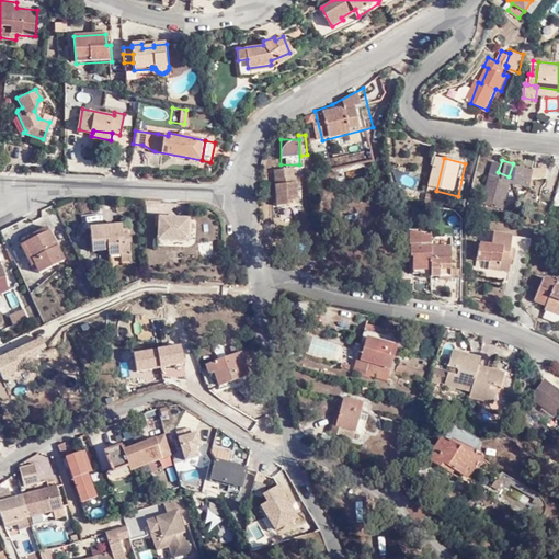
[(509,177),(498,172),(489,203),(510,207),(516,183),(534,189),(539,172),(513,163),(509,177)]
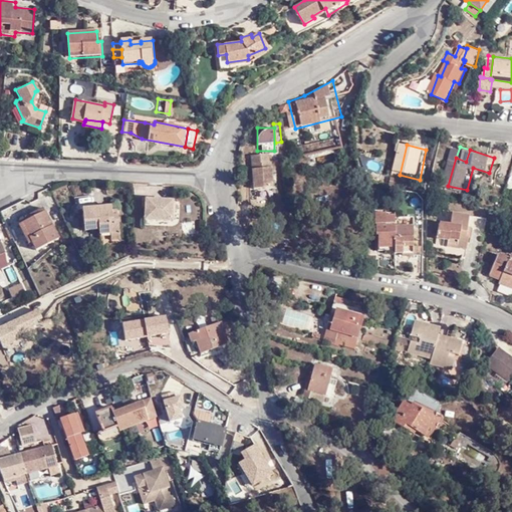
[(315,151),(315,160),(331,160),(331,151),(315,151)]
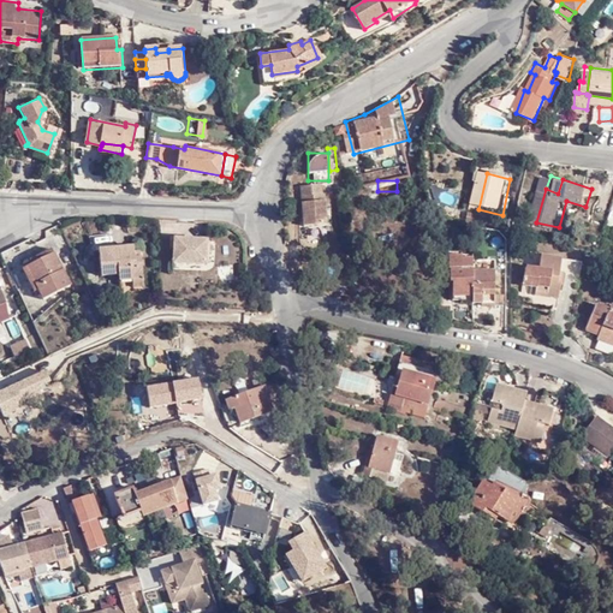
[(323,226),(323,206),(323,195),(321,195),(321,184),(301,184),(302,226),(323,226)]
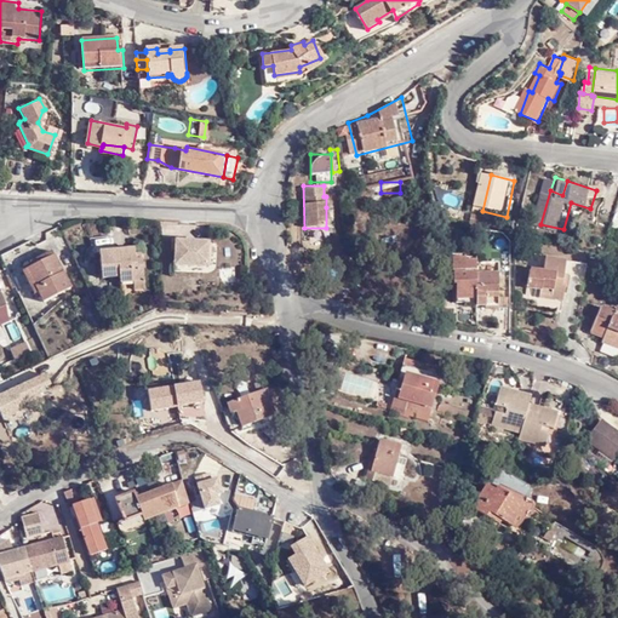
[(596,190),(595,199),(600,200),(604,200),(605,199),(607,199),(610,199),(611,188),(598,188),(596,190)]
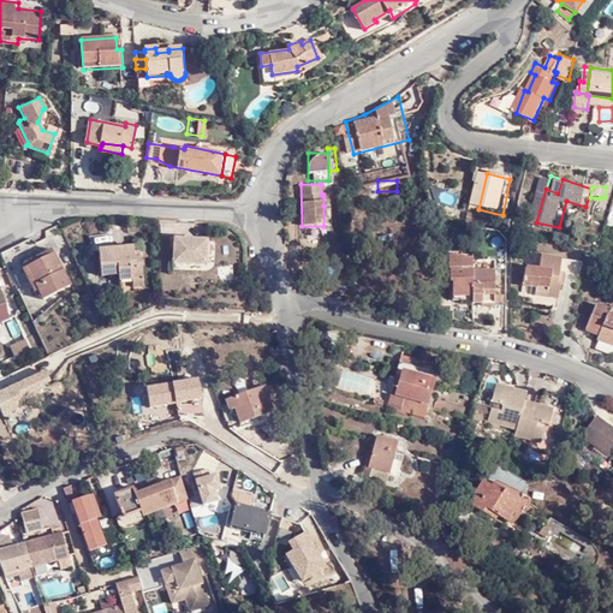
[(465,209),(464,218),(478,220),(480,213),(465,209)]
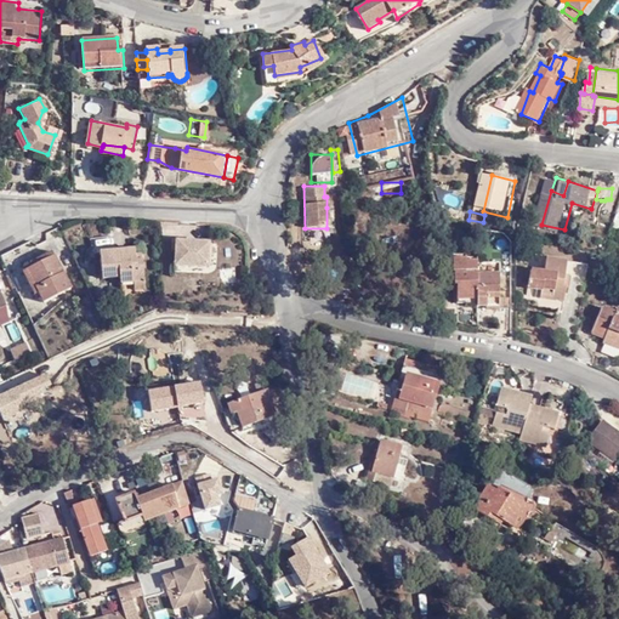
[(165,237),(194,237),(194,221),(165,221),(165,237)]
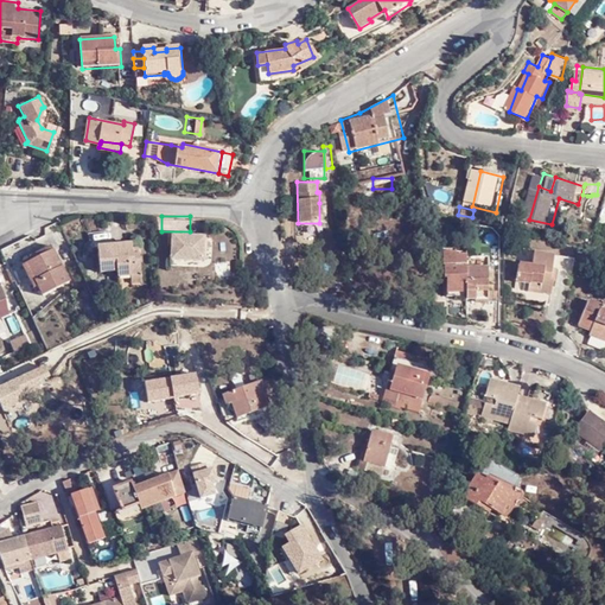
[(202,235),(170,234),(169,258),(201,259),(202,235)]
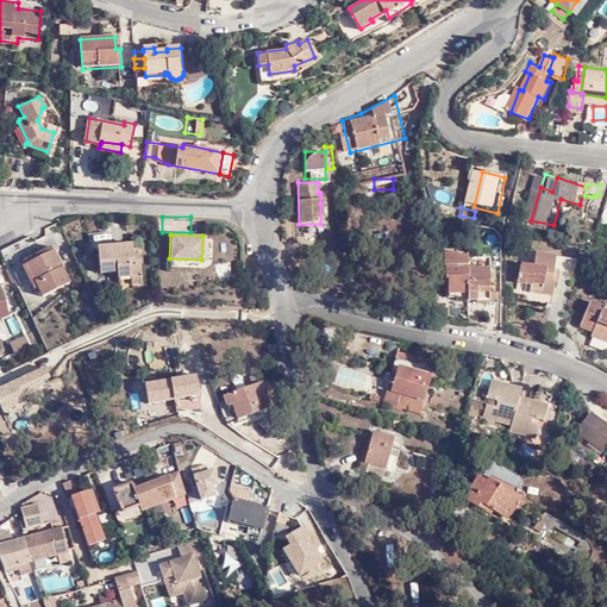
[(113,273),(136,270),(135,249),(127,249),(127,241),(93,244),(94,267),(112,267),(113,273)]
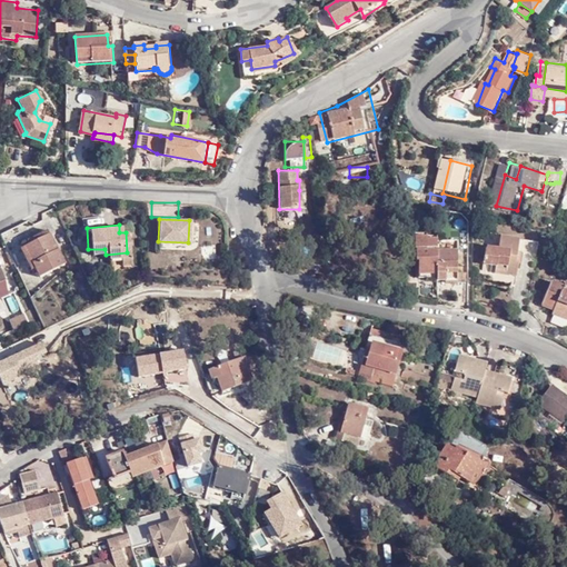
[(456,271),(457,250),(456,251),(438,250),(438,239),(438,238),(438,234),(428,234),(428,230),(416,230),(415,255),(420,255),(420,259),(417,259),(416,272),(421,274),(421,276),(436,276),(436,278),(443,278),(443,281),(456,282),(455,287),(464,287),(464,271),(456,271)]
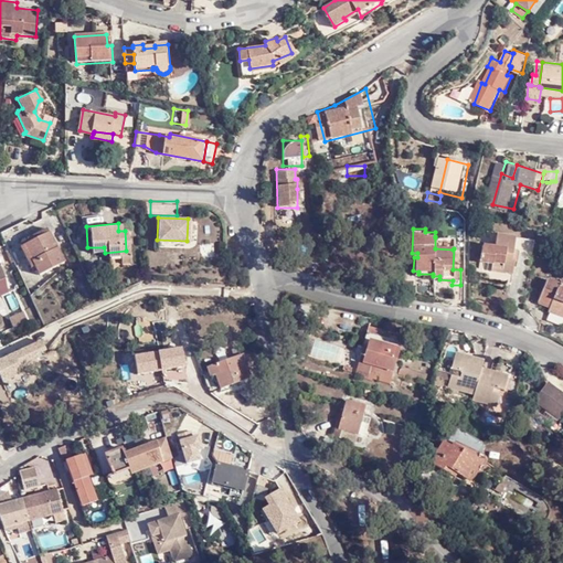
[(23,242),(33,265),(36,274),(61,262),(45,232),(23,242)]
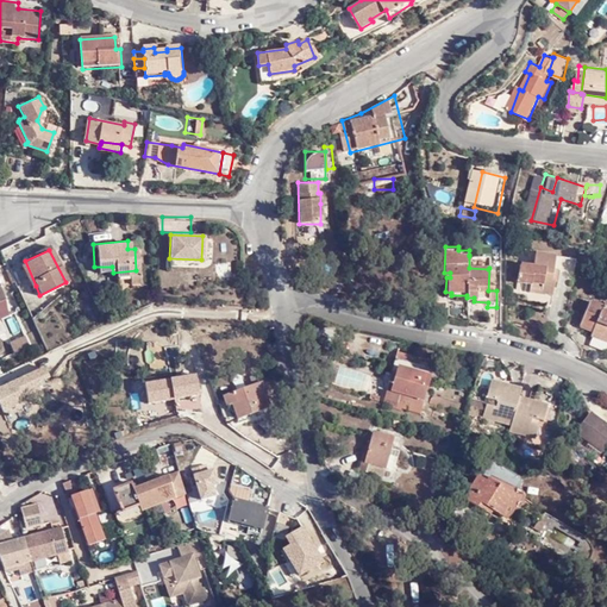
[(525,283),(539,286),(562,291),(563,282),(565,282),(567,271),(562,270),(564,256),(544,252),(542,267),(529,264),(525,283)]
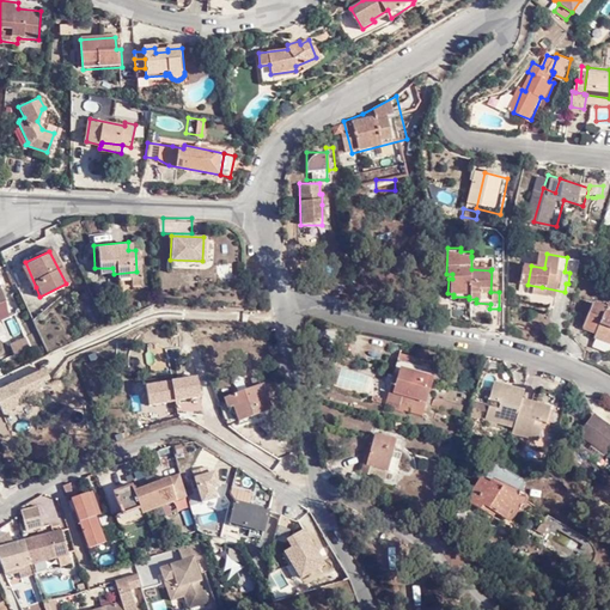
[(490,270),(492,269),(492,257),(471,256),(471,257),(471,269),(490,270)]
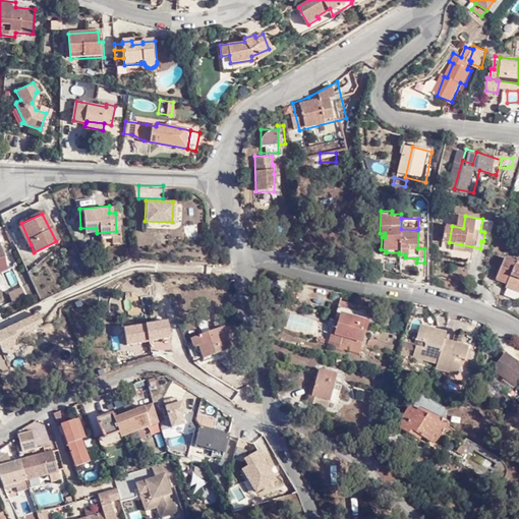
[(26,246),(31,244),(21,223),(16,225),(26,246)]
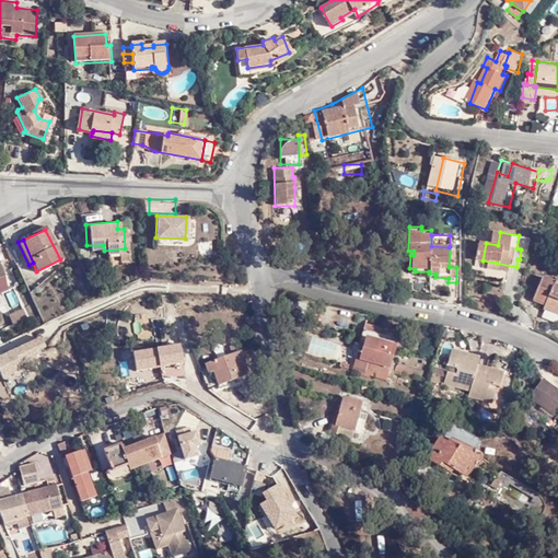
[(126,264),(125,248),(104,251),(104,265),(126,264)]
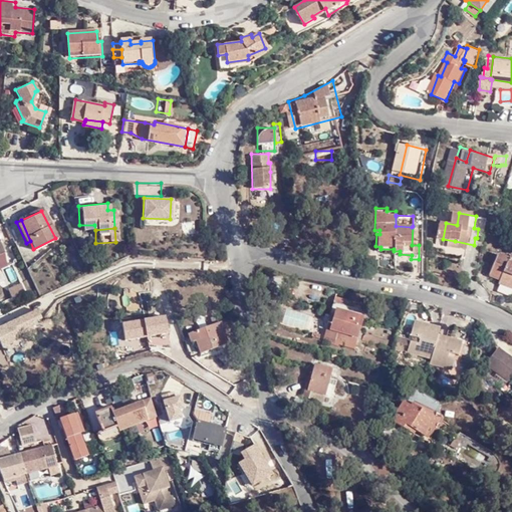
[(474,245),(455,241),(454,248),(473,251),(474,245)]
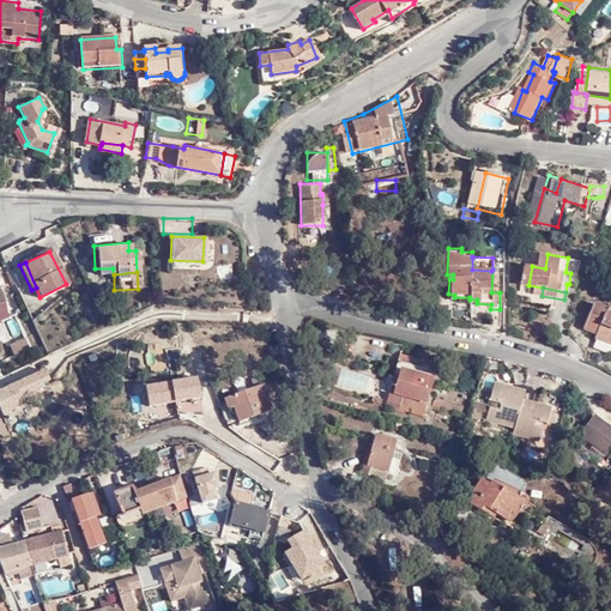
[(591,328),(604,334),(610,337),(610,304),(602,302),(591,328)]
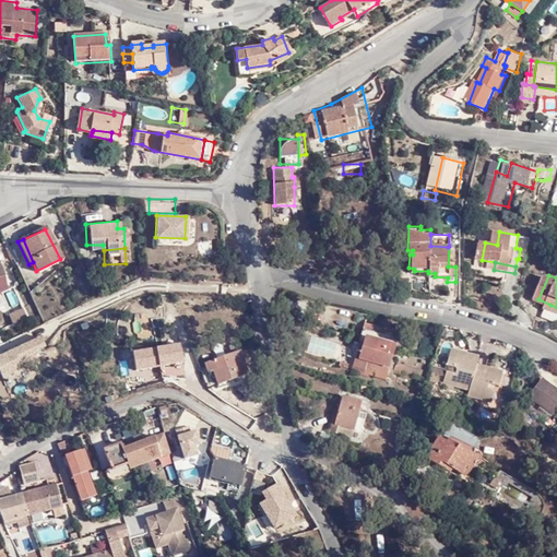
[(400,276),(399,293),(410,295),(411,277),(400,276)]
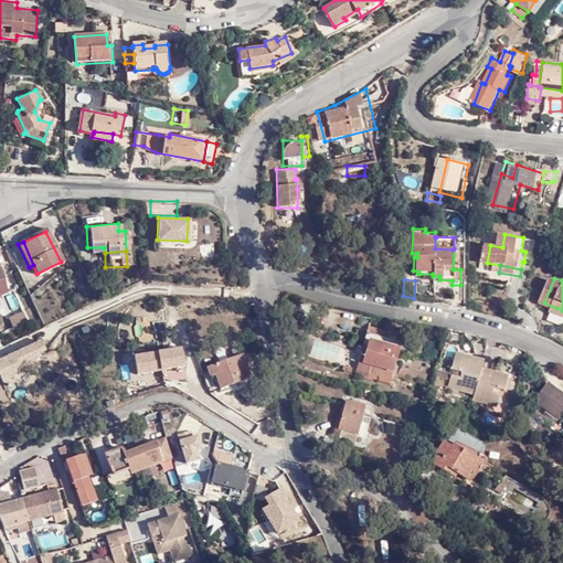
[(402,283),(394,280),(392,290),(400,293),(402,283)]
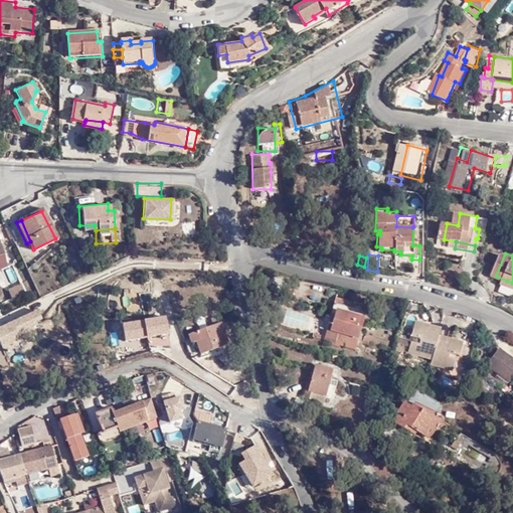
[(11,295),(23,290),(19,281),(7,287),(11,295)]
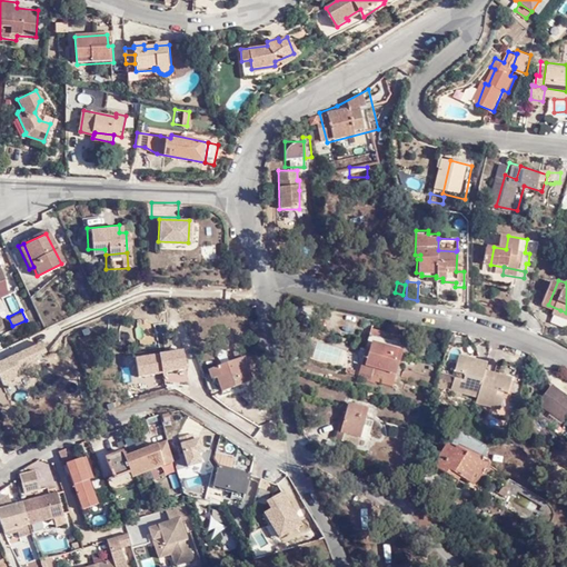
[(372,336),(403,344),(404,339),(384,334),(386,327),(376,325),(372,336)]
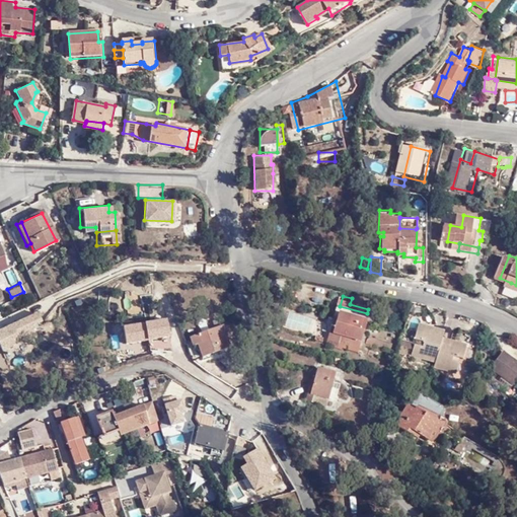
[(333,318),(328,335),(340,338),(342,330),(361,336),(367,313),(340,306),(336,318),(333,318)]
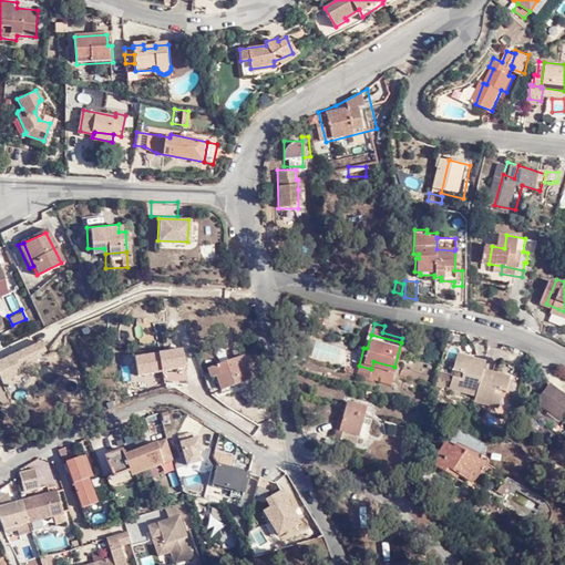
[(312,340),(310,353),(329,357),(331,343),(312,340)]
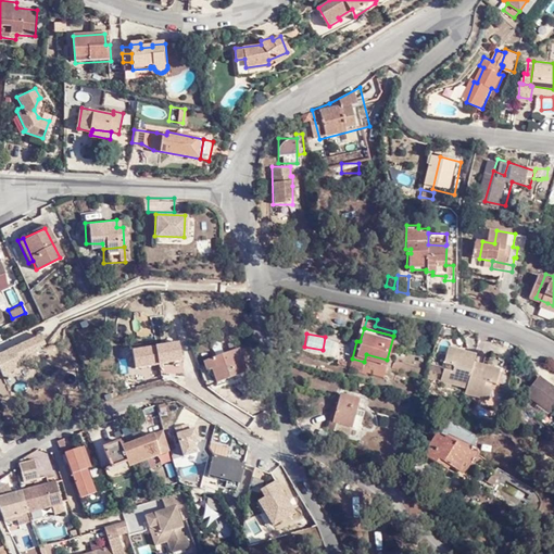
[(129,349),(134,369),(181,360),(178,340),(129,349)]
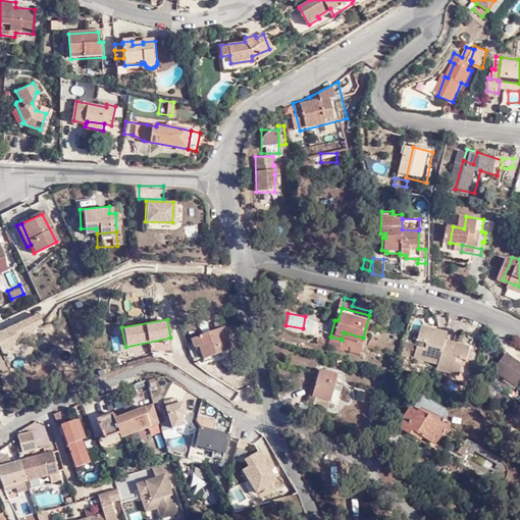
[(229,344),(221,322),(192,334),(194,341),(198,340),(203,354),(229,344)]
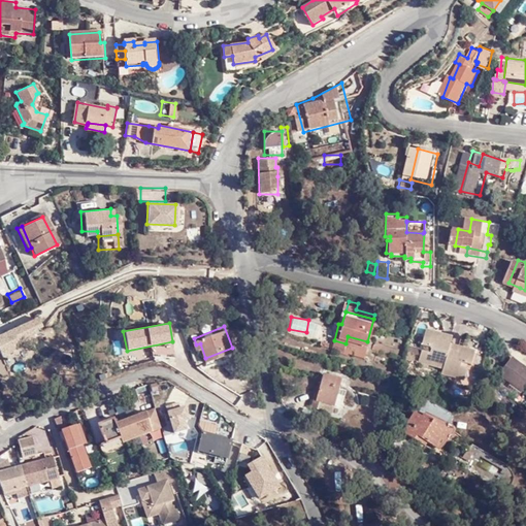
[(445,364),(451,341),(453,333),(427,327),(424,340),(429,342),(433,343),(433,349),(427,348),(424,347),(421,358),(445,364)]
